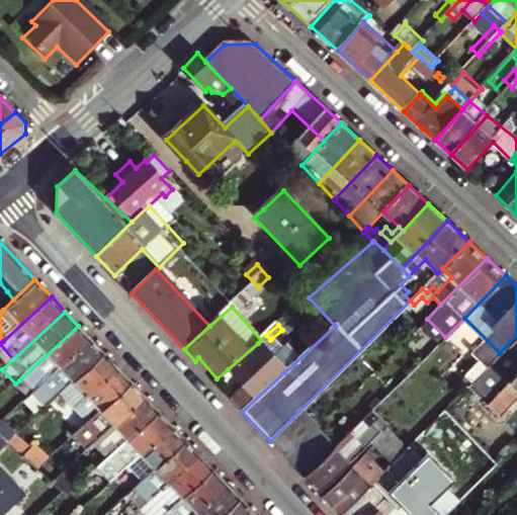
[(32,396),(92,340),(78,326),(19,380),(25,389),(32,396)]
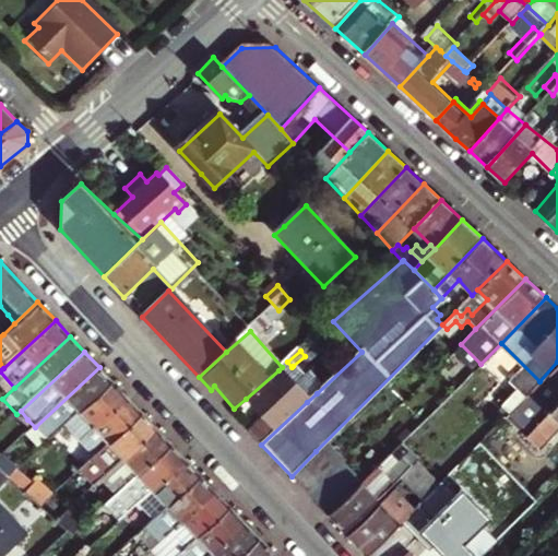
[(282,367),(279,370),(307,402),(317,393),(293,366),(292,367),(287,362),(282,367)]
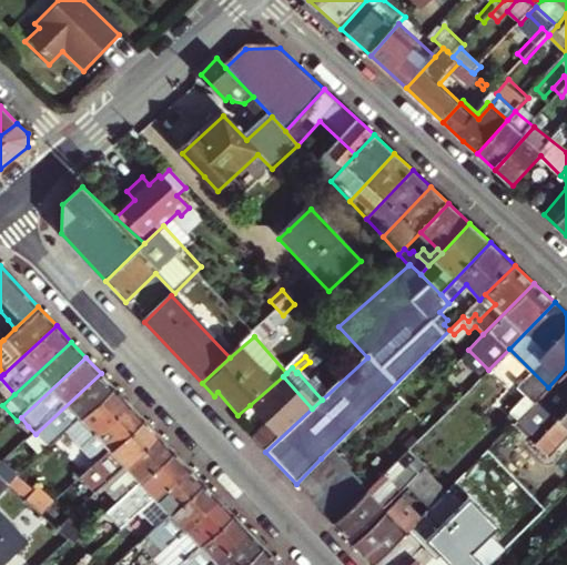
[(69,432),(115,389),(109,382),(101,373),(36,434),(50,450),(69,432)]
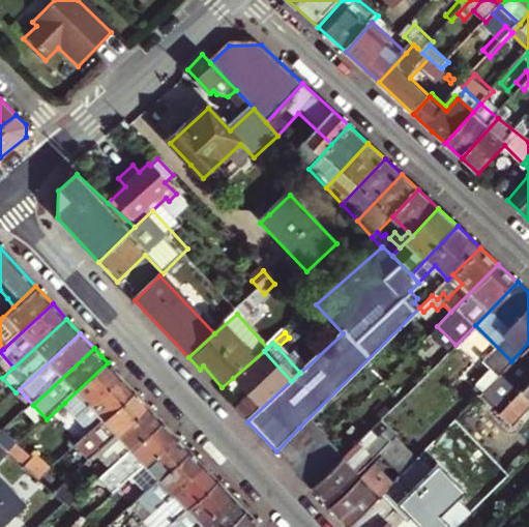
[(251,398),(237,410),(247,421),(291,381),(264,351),(233,378),(251,398)]
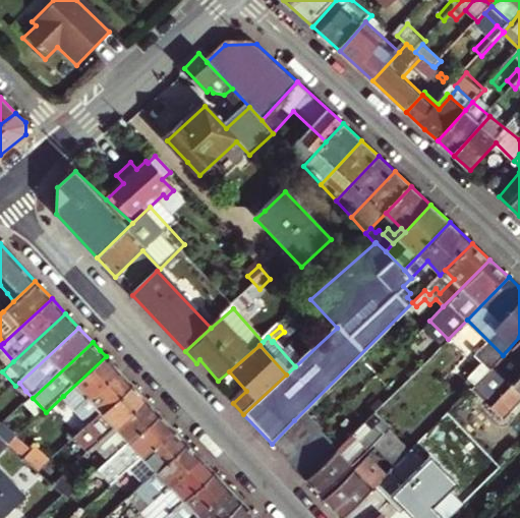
[(107,411),(134,386),(106,356),(63,396),(92,426),(107,411)]
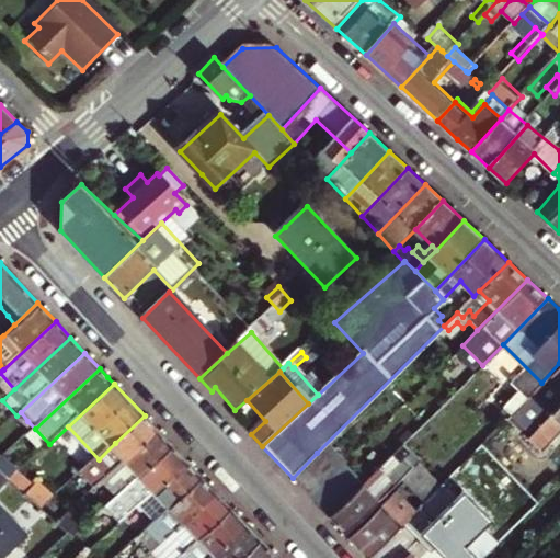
[(559,402),(527,436),(540,450),(559,430),(559,402)]
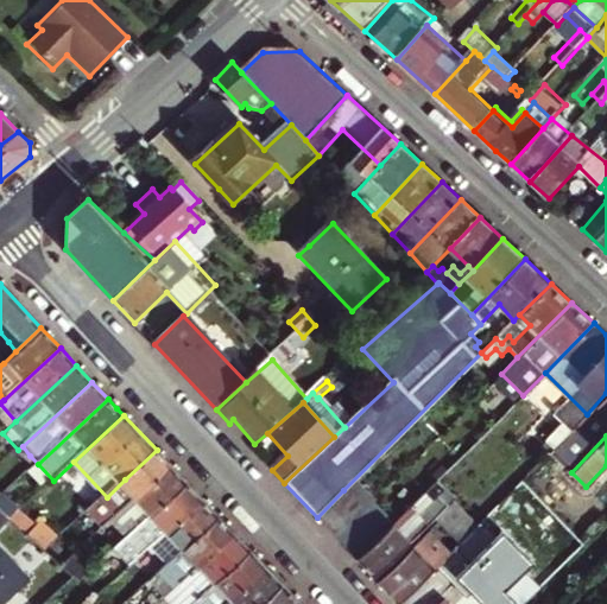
[(119,516),(172,466),(157,450),(125,479),(107,497),(103,500),(92,510),(108,528),(119,516)]
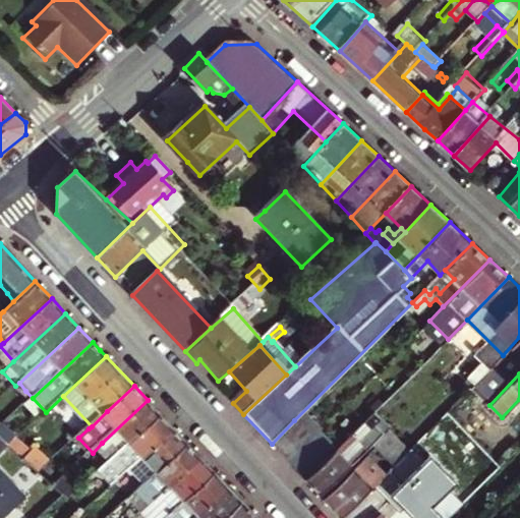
[(161,414),(148,400),(102,443),(93,453),(107,467),(161,414)]
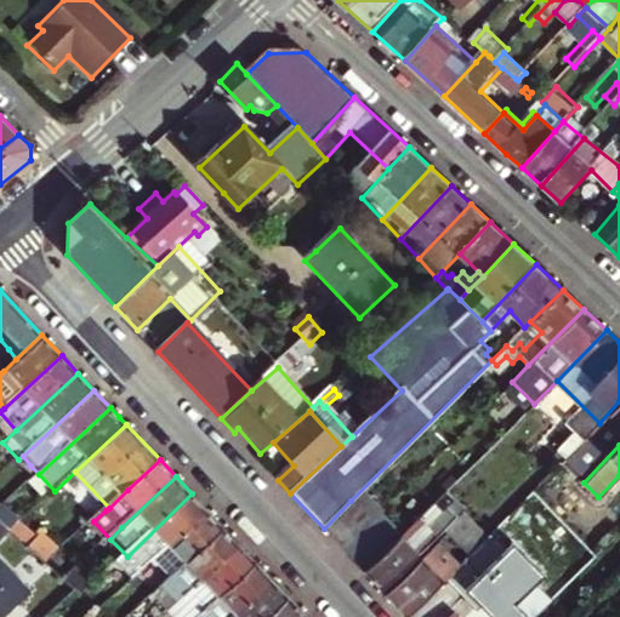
[(448,491),(396,544),(367,573),(384,592),(443,531),(461,512),(464,509),(448,491)]
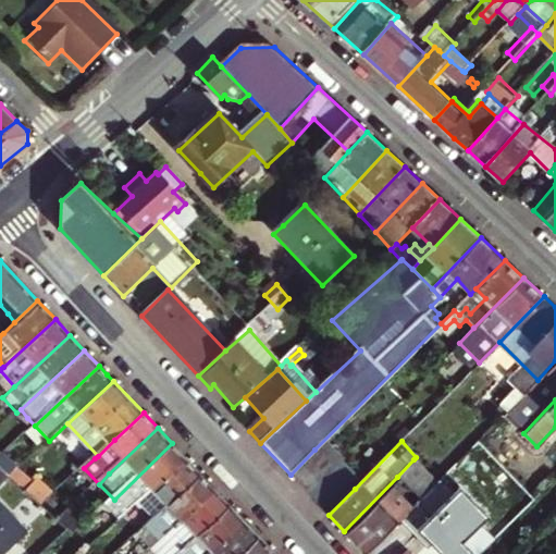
[(130,515),(187,459),(172,443),(114,500),(113,501),(128,516),(130,515)]
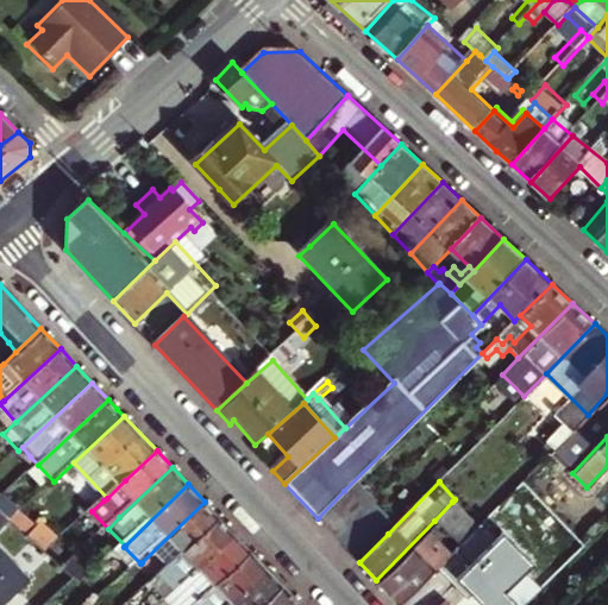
[(318,518),(339,541),(365,512),(362,509),(349,496),(344,491),(318,518)]
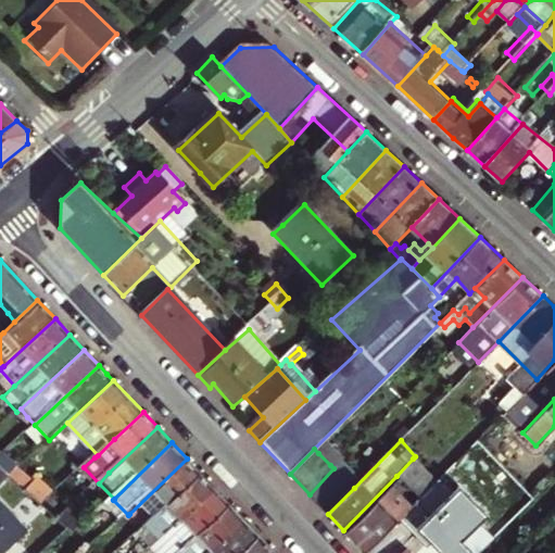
[(324,449),(318,453),(330,465),(335,460),(324,449)]
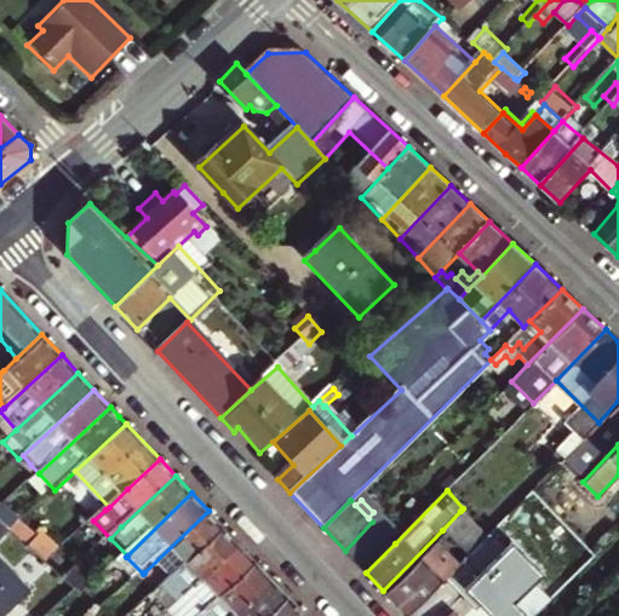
[(0,508),(0,527),(9,534),(19,523),(3,507),(0,508)]
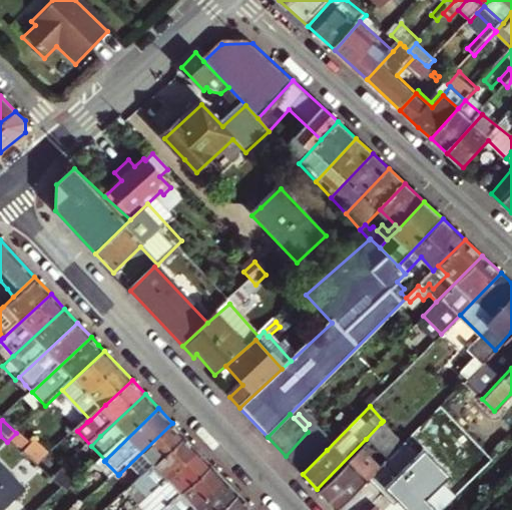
[(119,474),(133,489),(186,437),(172,423),(119,474)]
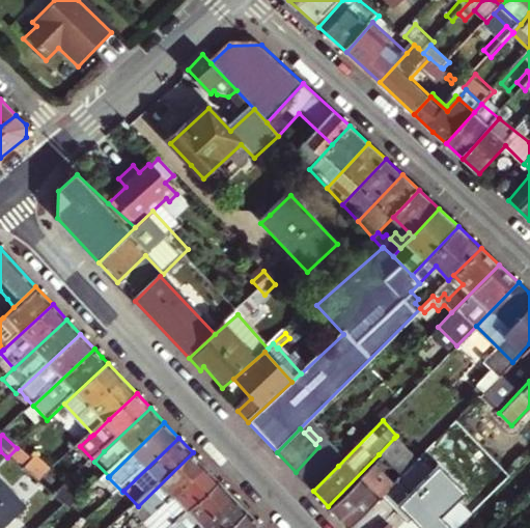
[(379,454),(399,475),(416,460),(394,438),(379,454)]
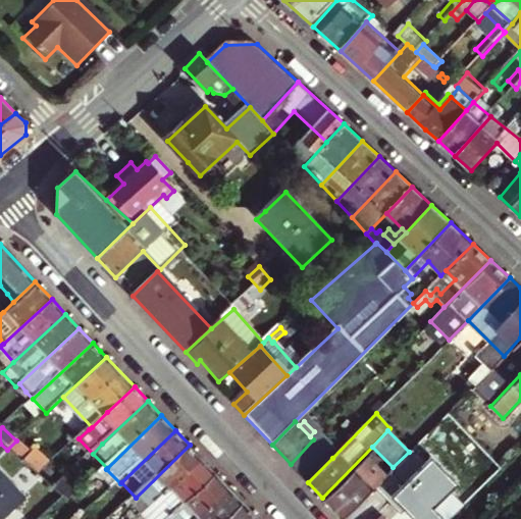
[(313,439),(291,464),(308,482),(332,458),(313,439)]
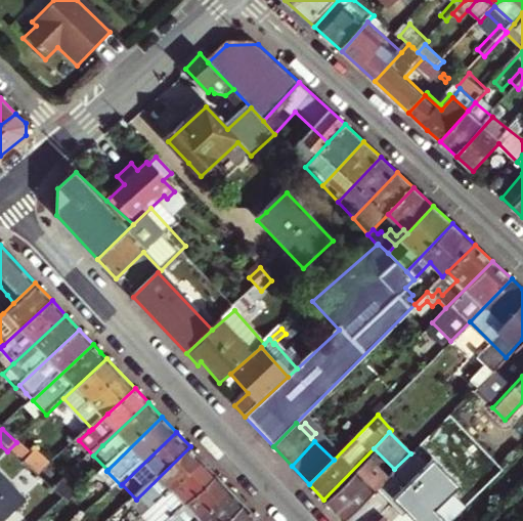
[(48,469),(16,442),(7,451),(39,479),(48,469)]
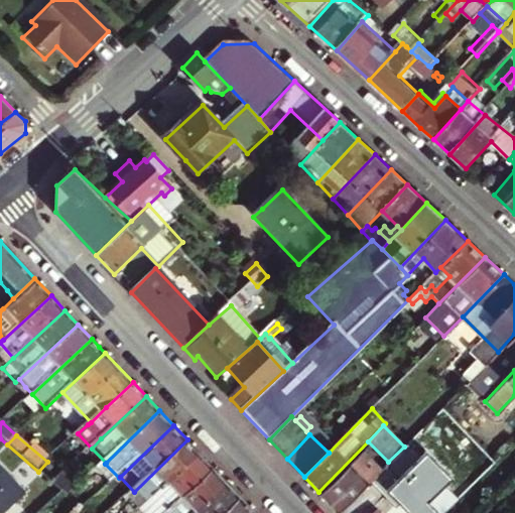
[(3,512),(25,492),(0,466),(0,451),(7,444),(0,438),(0,512),(3,512)]
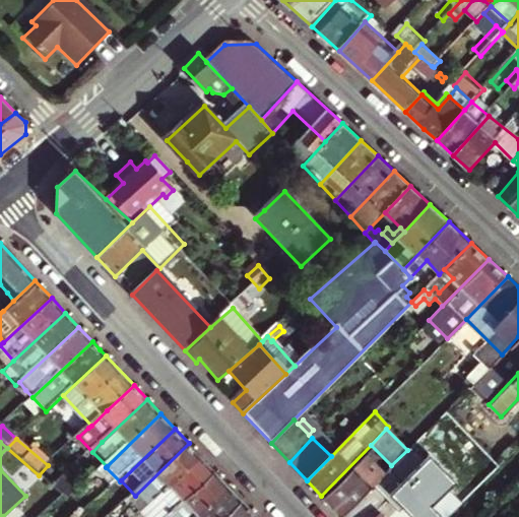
[(149,509),(202,457),(189,443),(135,496),(148,510),(149,509)]
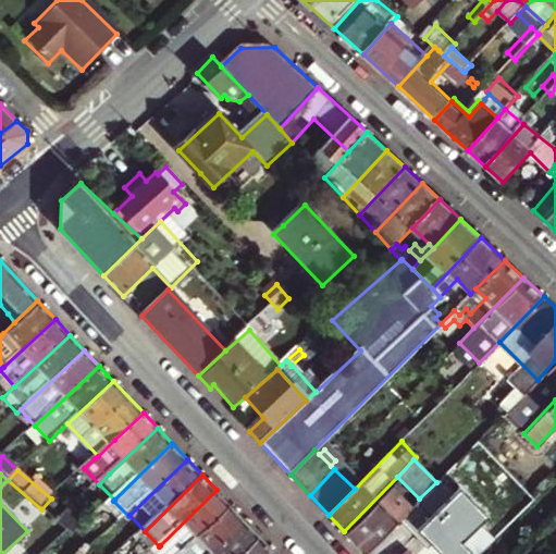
[(393,488),(347,534),(365,553),(367,553),(411,507),(393,488)]
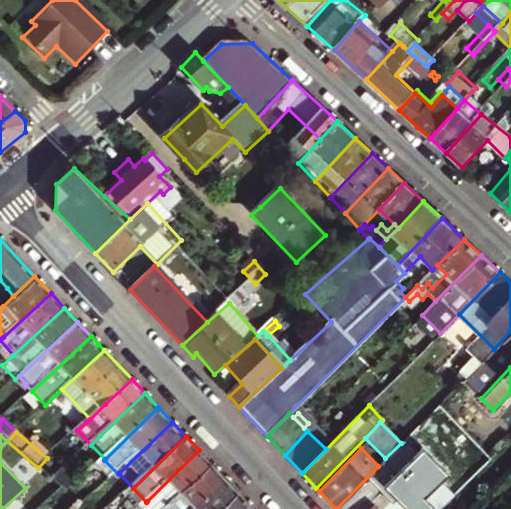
[(147,501),(154,508),(168,508),(214,466),(208,459),(199,450),(147,501)]
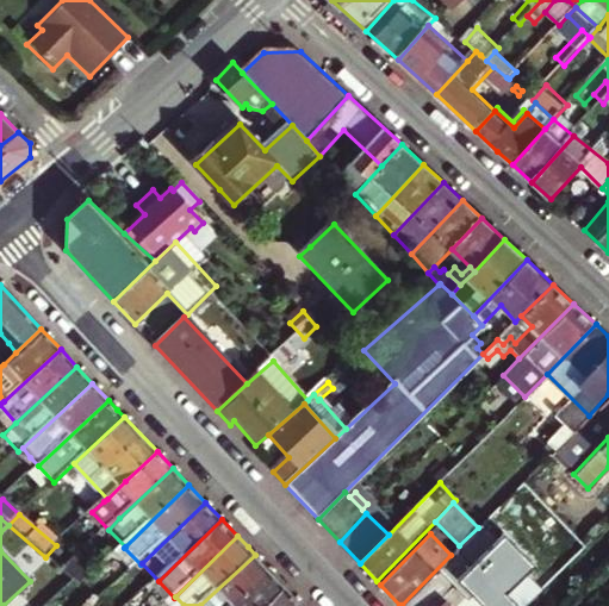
[(75,562),(56,545),(45,557),(63,573),(75,562)]
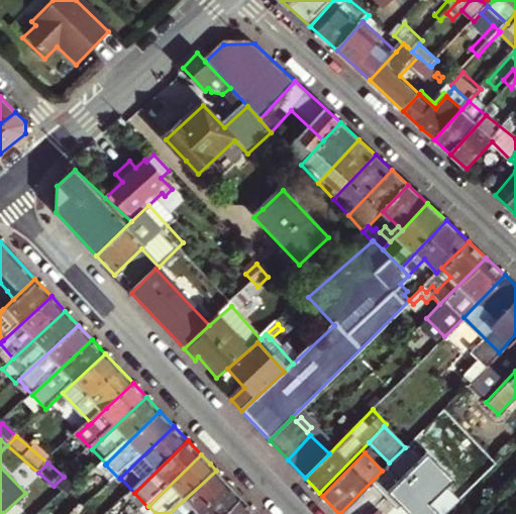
[(200,513),(230,486),(216,471),(170,513),(200,513)]
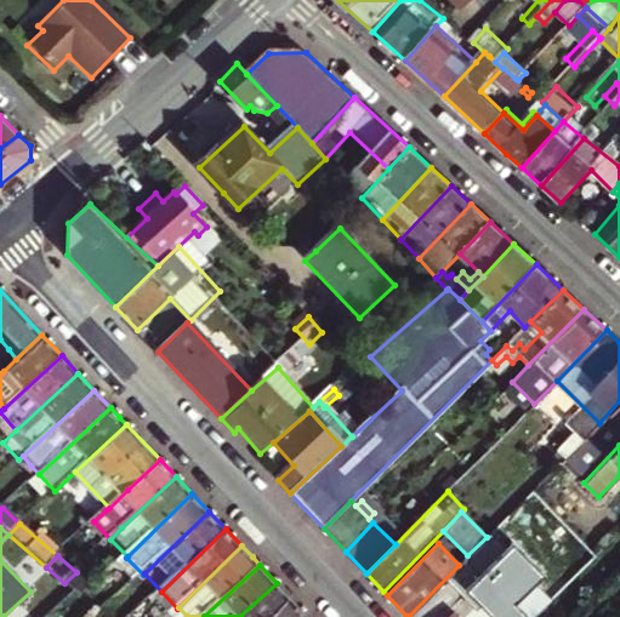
[(64,583),(77,594),(83,599),(96,587),(77,572),(64,583)]
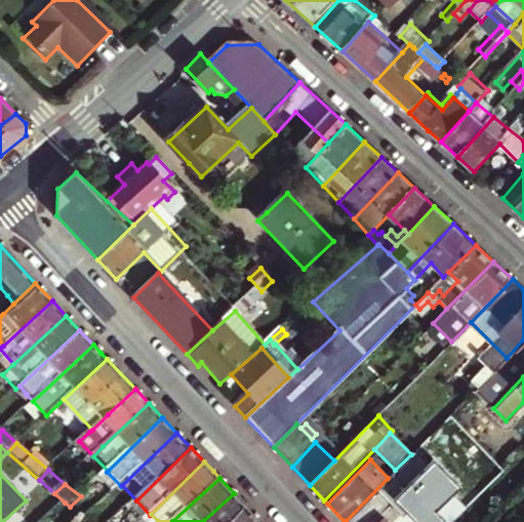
[(234,493),(203,521),(230,521),(246,507),(234,493)]
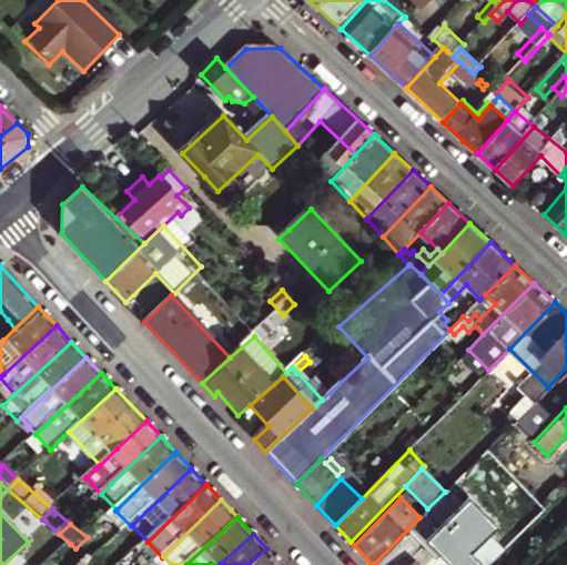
[(282,564),(266,548),(249,564),(282,564)]
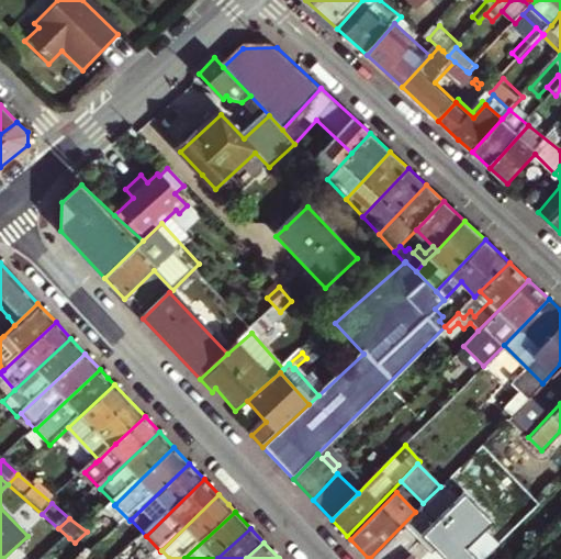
[(102,547),(92,557),(93,558),(115,558),(102,547)]
